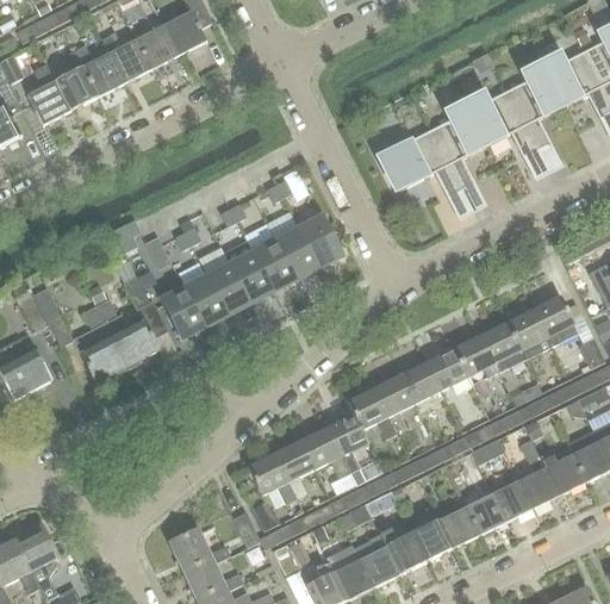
[(33,0),(31,1),(37,12),(49,6),(47,0),(33,0)]
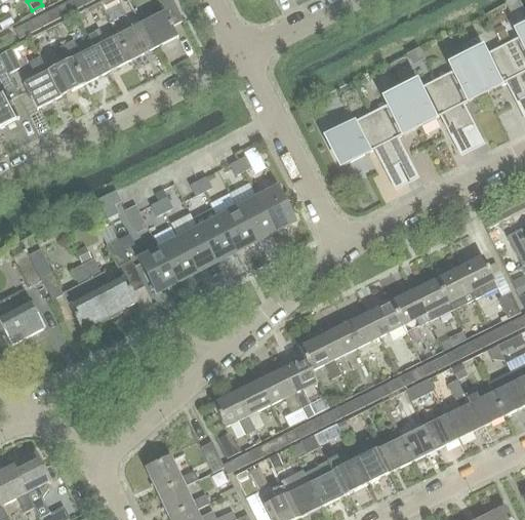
[(59,14),(70,9),(66,0),(55,5),(59,14)]
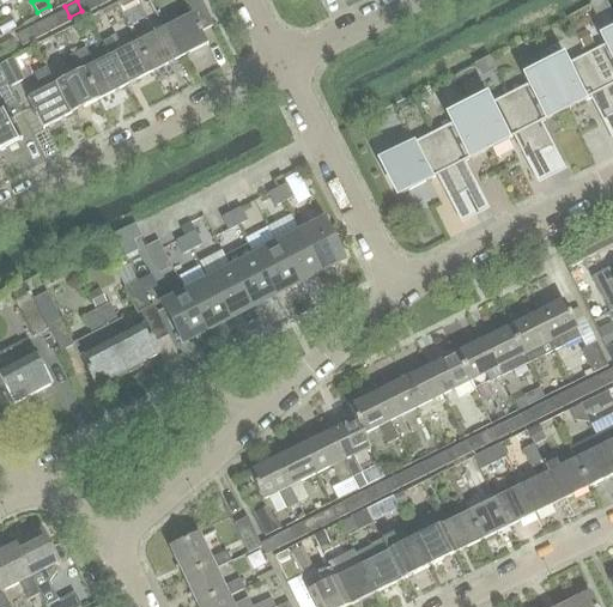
[(77,0),(82,11),(95,5),(92,0),(77,0)]
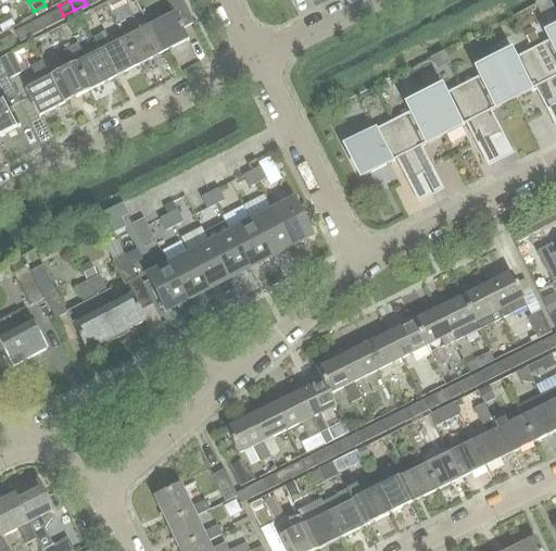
[(168,0),(173,9),(148,22),(162,49),(188,36),(181,24),(193,19),(184,0),(168,0)]
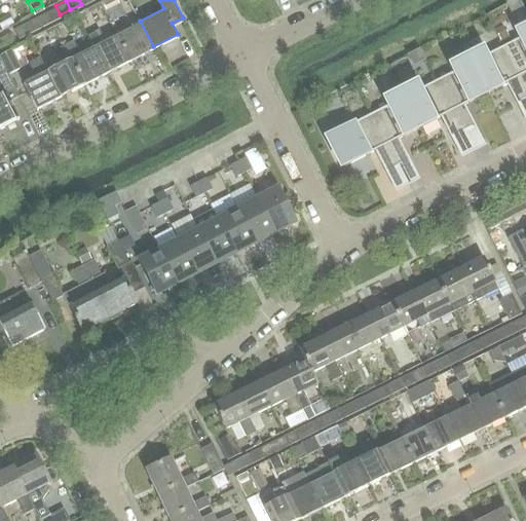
[(55,5),(45,10),(49,20),(60,14),(55,5)]
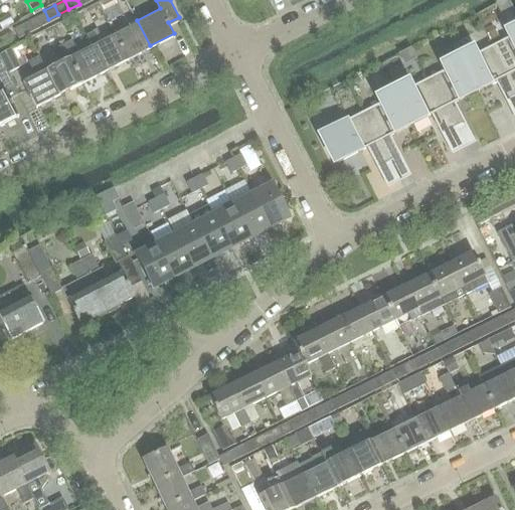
[(38,24),(48,19),(44,10),(33,15),(38,24)]
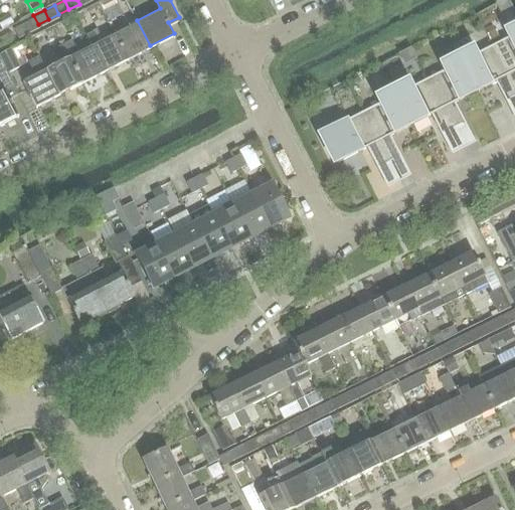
[(13,20),(9,12),(0,16),(0,24),(1,26),(13,20)]
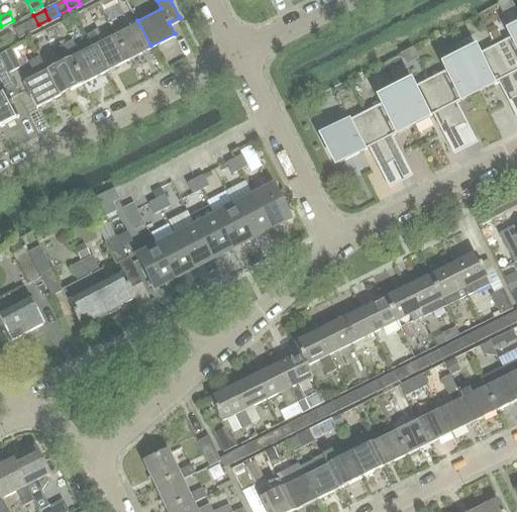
[(33,15),(23,21),(28,30),(38,24),(33,15)]
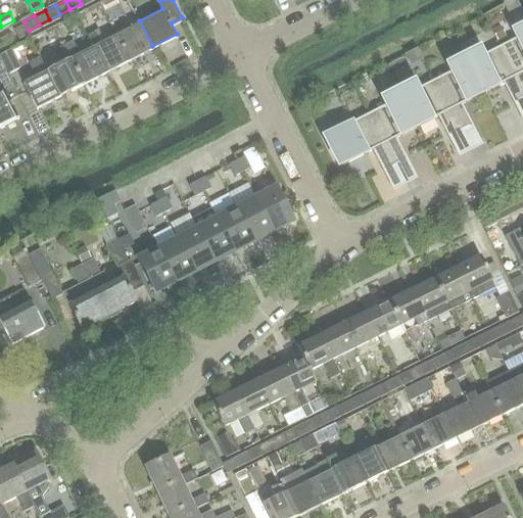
[(152,46),(139,20),(116,32),(130,58),(152,46)]
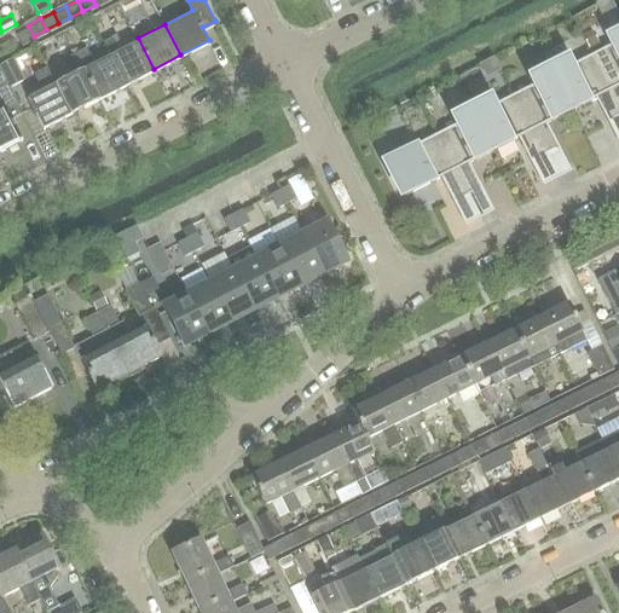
[(22,42),(34,36),(28,25),(16,32),(22,42)]
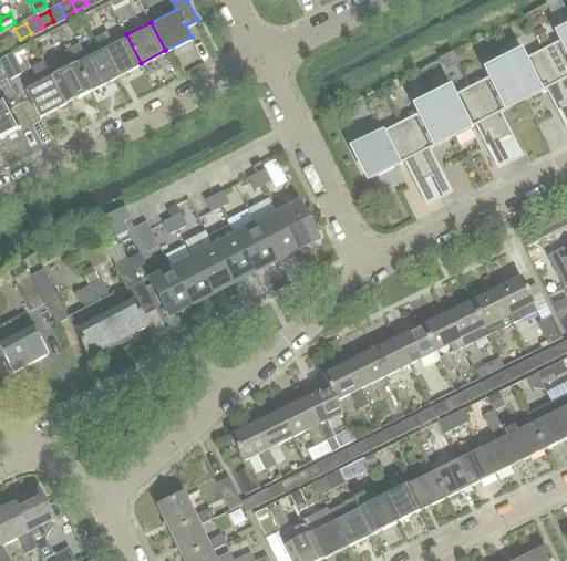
[(543,45),(552,41),(543,24),(534,29),(543,45)]
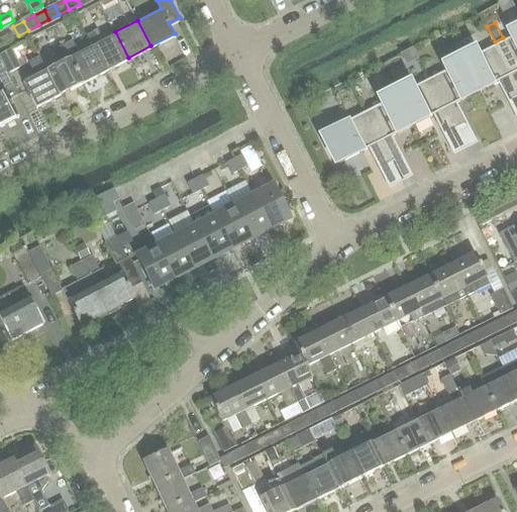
[(516,88),(516,24),(507,30),(509,34),(493,42),(516,88)]
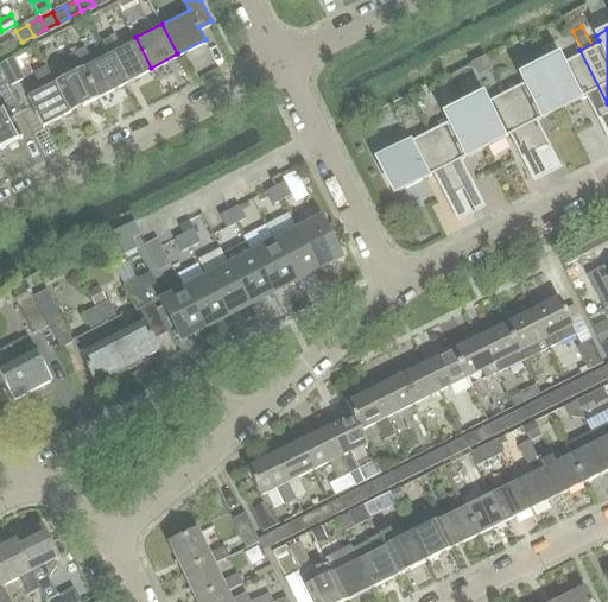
[(102,38),(108,51),(124,81),(151,68),(135,37),(121,45),(114,31),(102,38)]
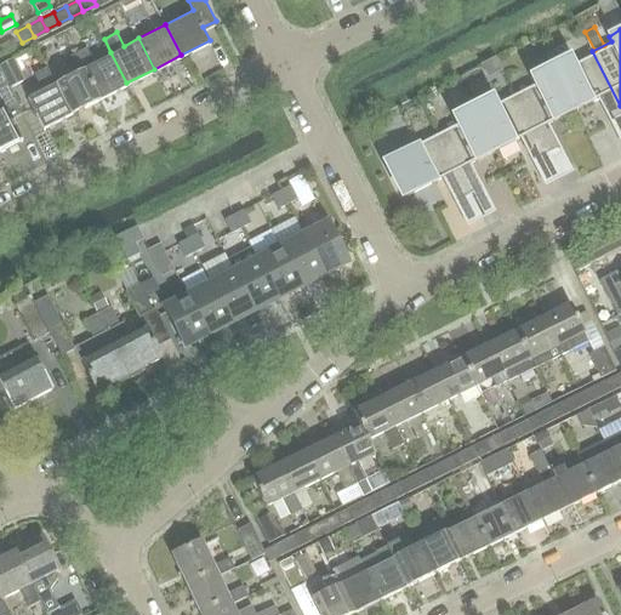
[(77,51),(100,97),(126,83),(110,52),(96,60),(87,45),(77,51)]
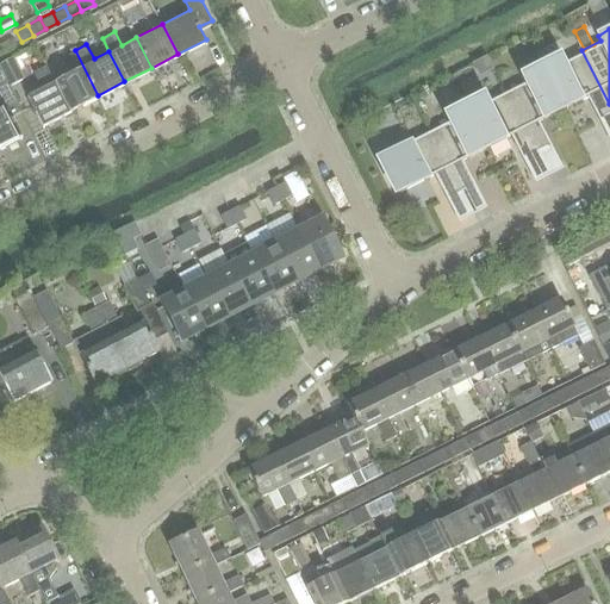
[(56,79),(72,109),(98,95),(75,50),(61,57),(69,72),(56,79)]
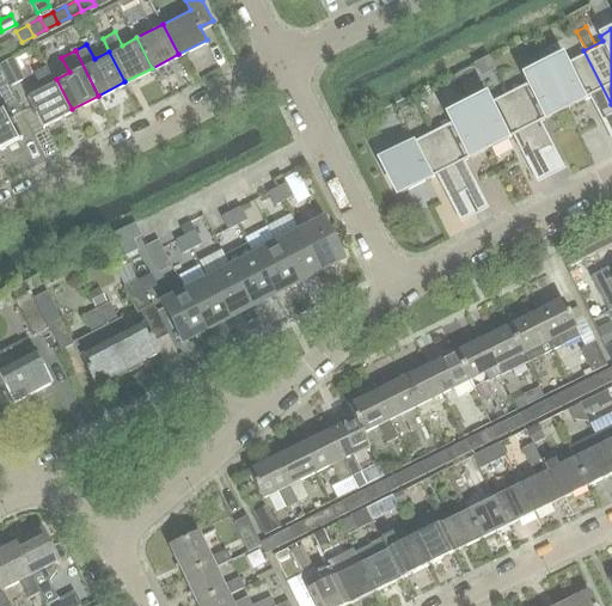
[(599,115),(611,108),(611,104),(583,50),(565,60),(562,55),(543,65),(564,105),(588,93),(599,115)]
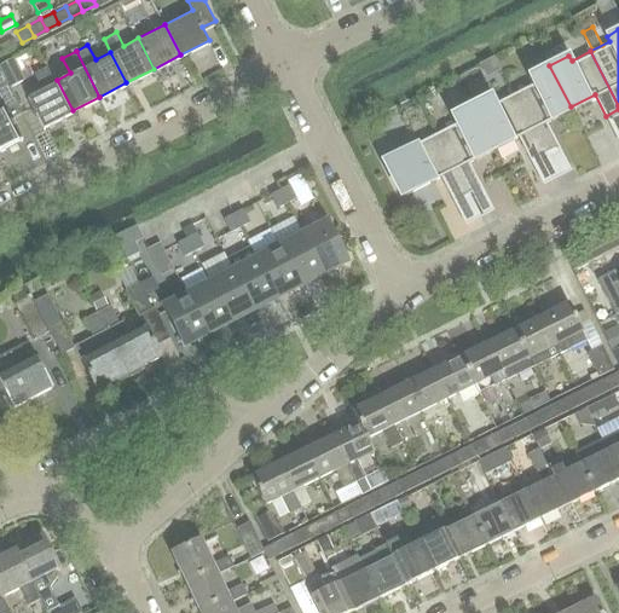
[(12,53),(0,59),(0,64),(10,82),(24,75),(12,53)]
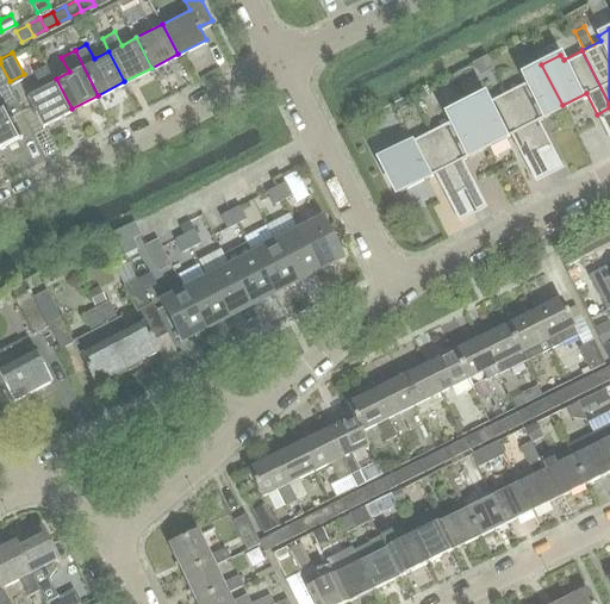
[(44,85),(26,94),(42,124),(72,109),(56,79),(48,64),(37,70),(44,85)]
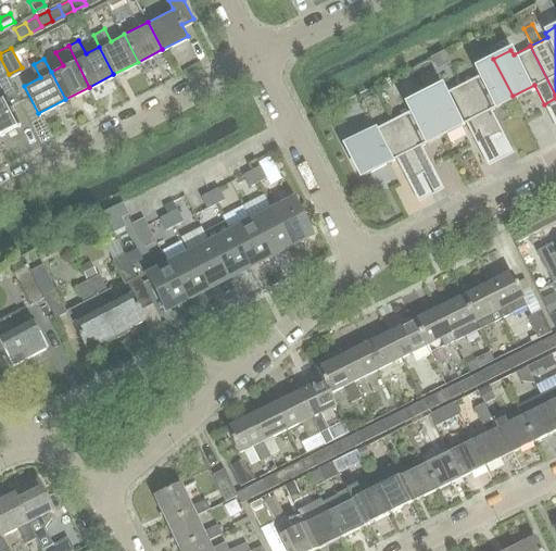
[(478,73),(460,82),(488,134),(501,127),(490,107),(513,96),(493,59),(476,69),(478,73)]
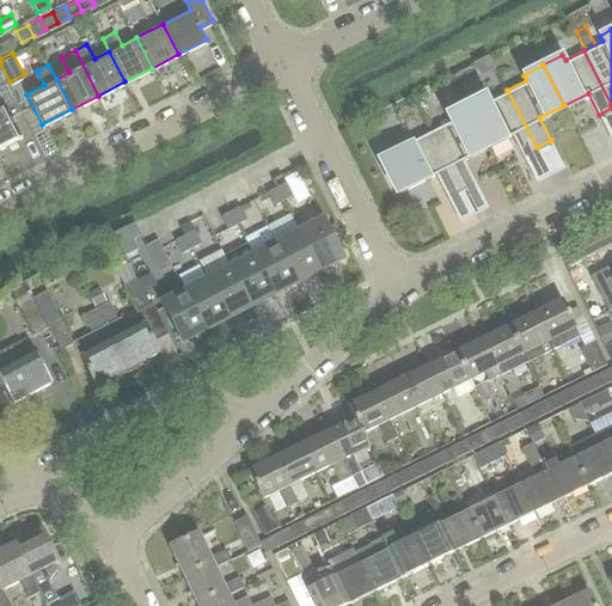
[(522,154),(537,147),(507,90),(489,99),(487,95),(466,104),(488,145),(512,132),(522,154)]
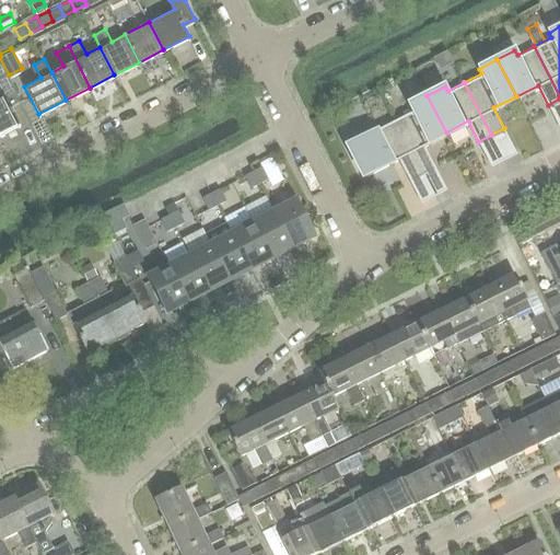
[(411,110),(394,118),(421,171),(434,164),(423,143),(446,133),(427,95),(409,104),(411,110)]
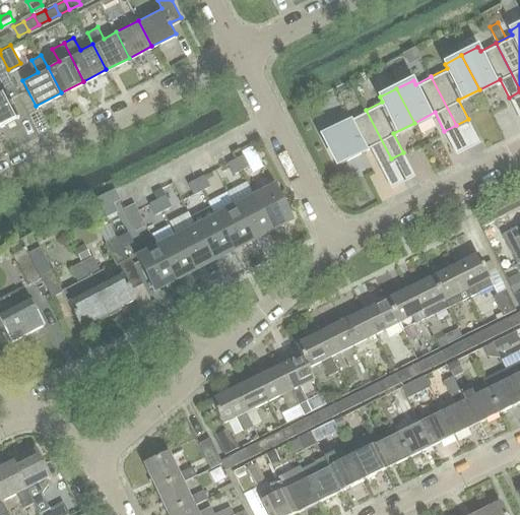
[(0,123),(18,115),(5,89),(0,90),(0,123)]
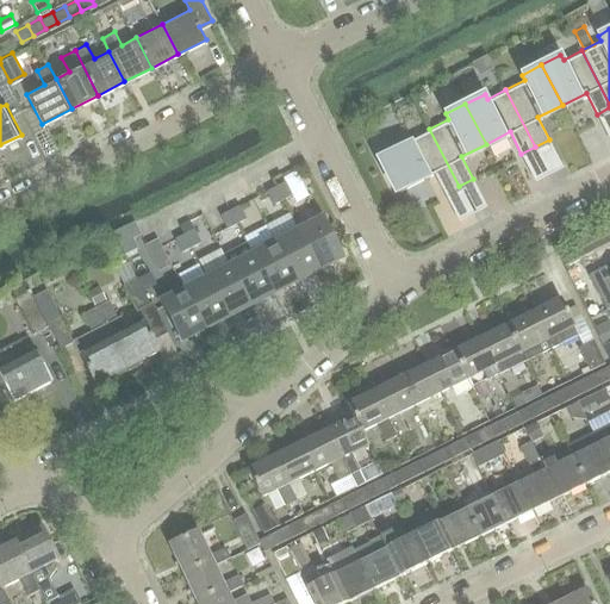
[(444,193),(459,186),(429,129),(385,151),(384,151),(379,154),(397,190),(403,187),(434,170),(444,193)]
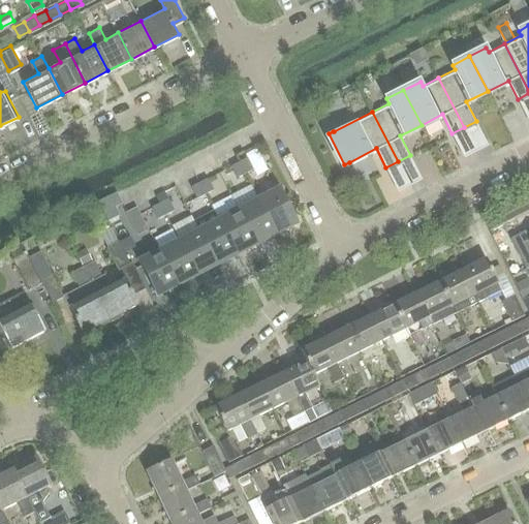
[(239,159),(244,170),(252,165),(247,155),(239,159)]
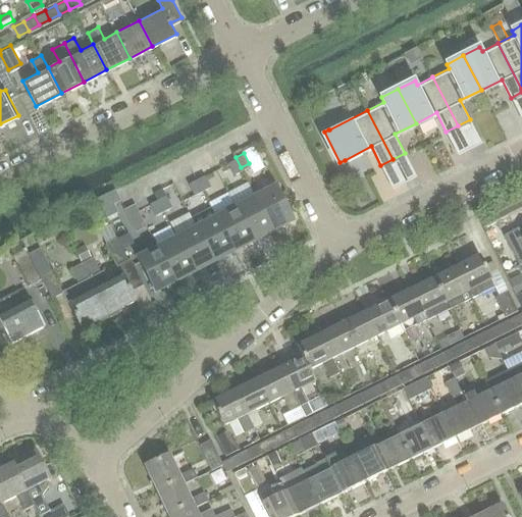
[(227,161),(233,172),(241,167),(236,157),(227,161)]
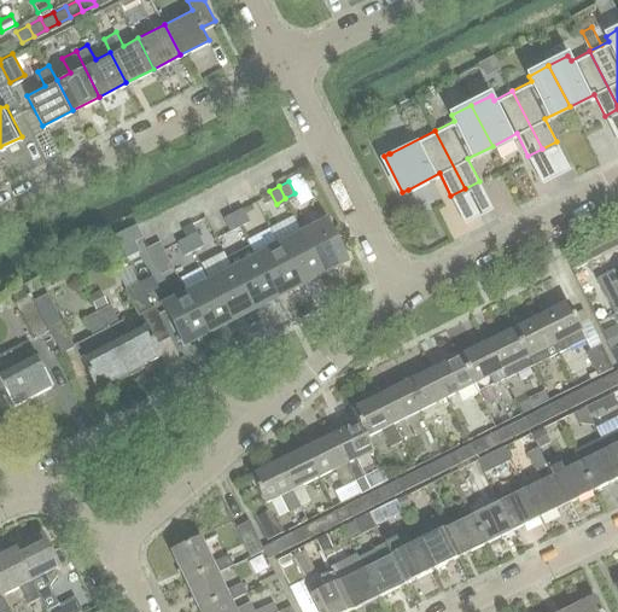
[(408,209),(402,198),(390,205),(395,216),(408,209)]
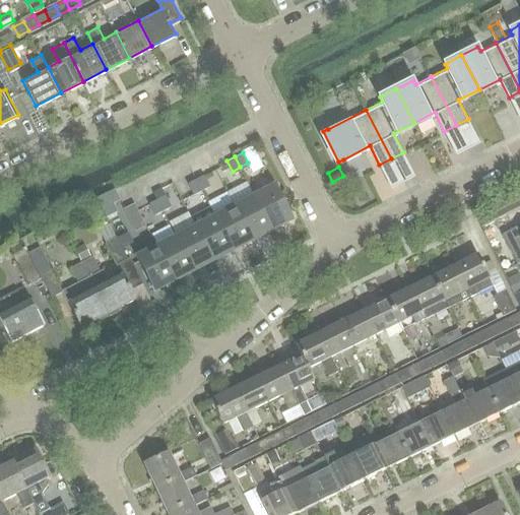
[(195,177),(201,187),(209,183),(203,173),(195,177)]
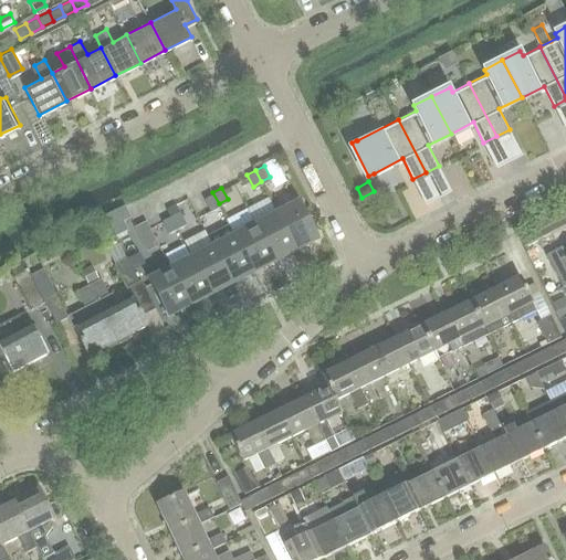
[(210,209),(219,203),(212,192),(203,197),(210,209)]
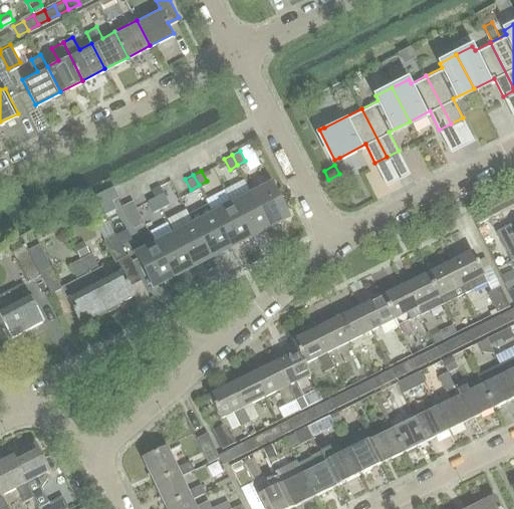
[(250,187),(249,187),(268,224),(288,214),(271,181),(252,191),(250,187)]
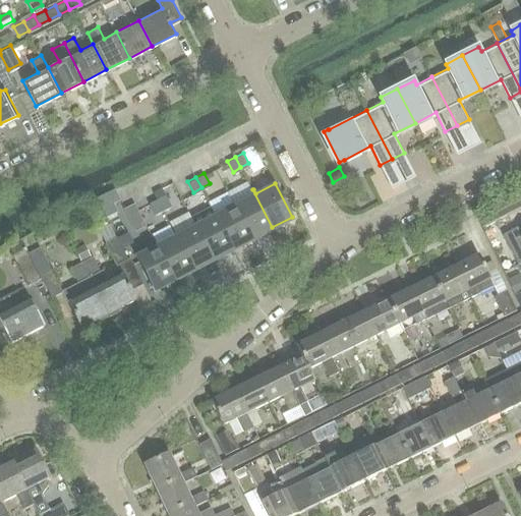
[(251,237),(272,227),(252,189),(232,199),(251,237)]
